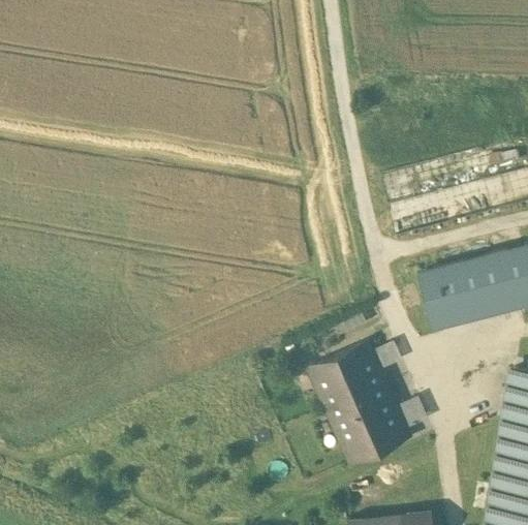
[(527,173),(389,202),(394,225),(527,197),(527,173)]
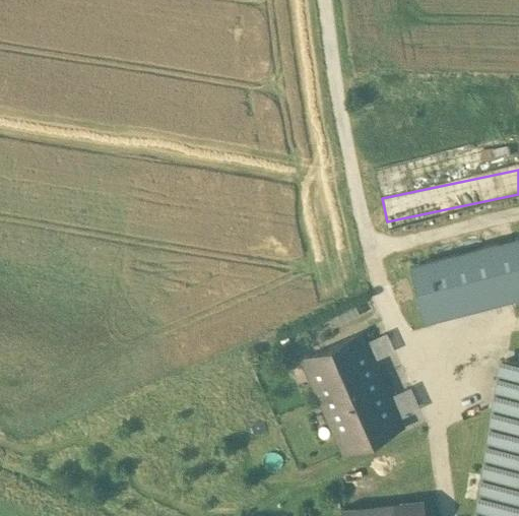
[(518,263),(514,243),(408,269),(423,327),(518,302),(518,263)]
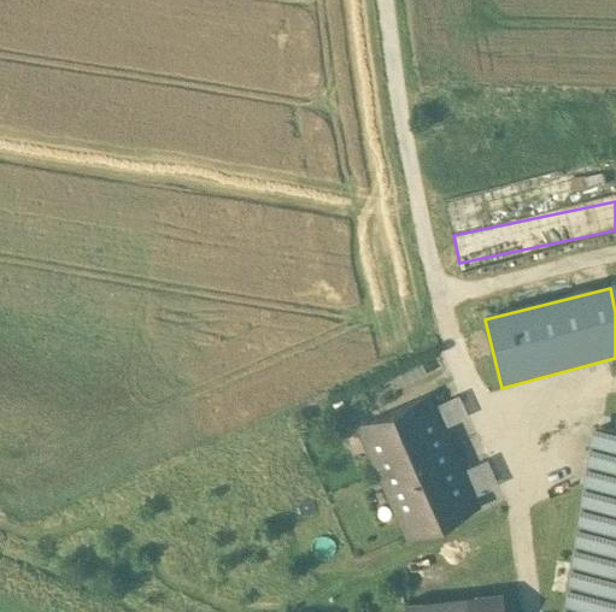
[(423,402),(356,433),(405,540),(473,510),(423,402)]
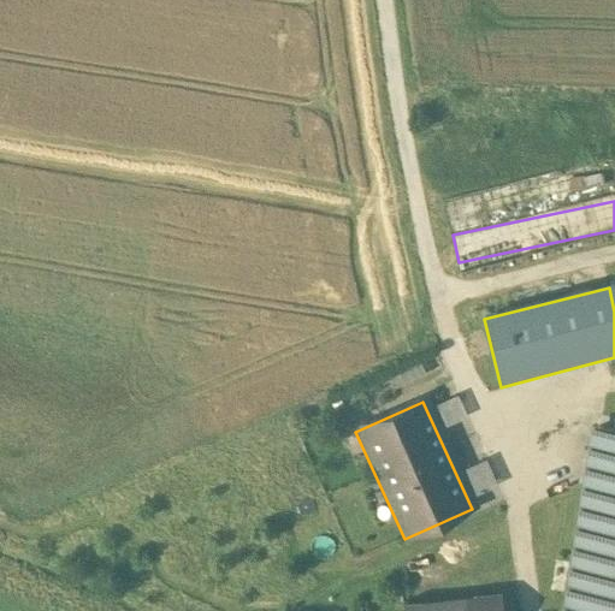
[(614,610),(614,432),(589,429),(565,610),(614,610)]
